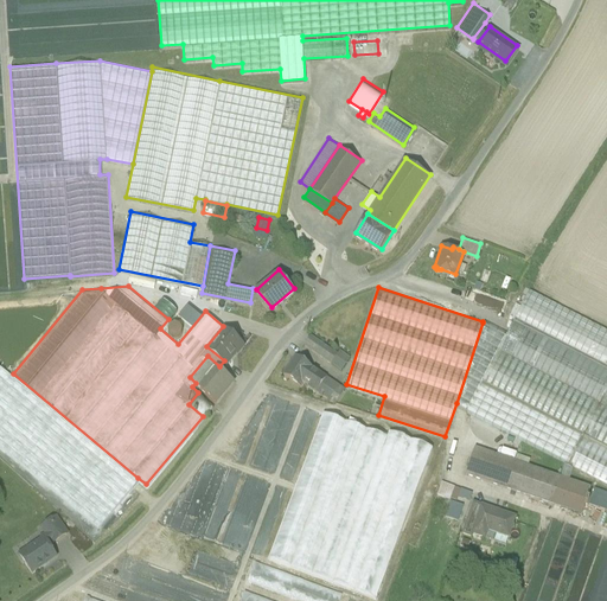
[(606,364),(606,368),(515,319),(505,336),(484,377),(606,442),(606,326),(531,287),(516,317),(606,364)]
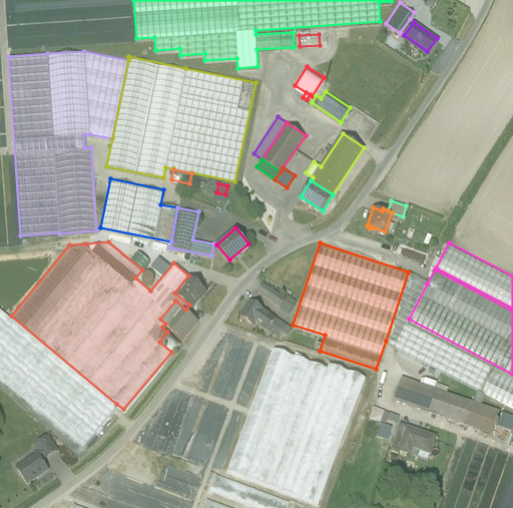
[(398,259),(375,251),(372,259),(395,267),(398,259)]
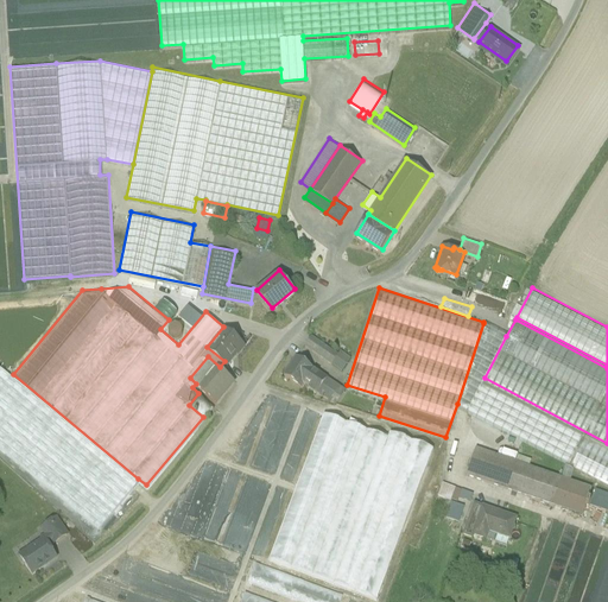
[(483,323),(457,404),(468,410),(485,378),(506,336),(483,323)]
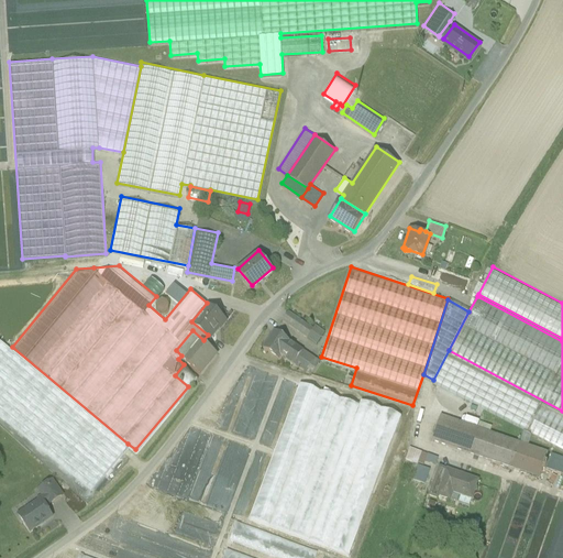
[(227,317),(208,302),(207,303),(191,321),(208,335),(209,336),(218,325),(219,326),(227,317)]
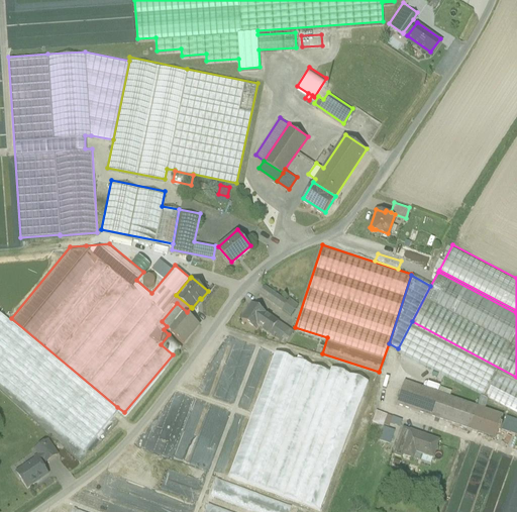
[(287,298),(265,283),(259,291),(291,313),(299,302),(289,295),(287,298)]
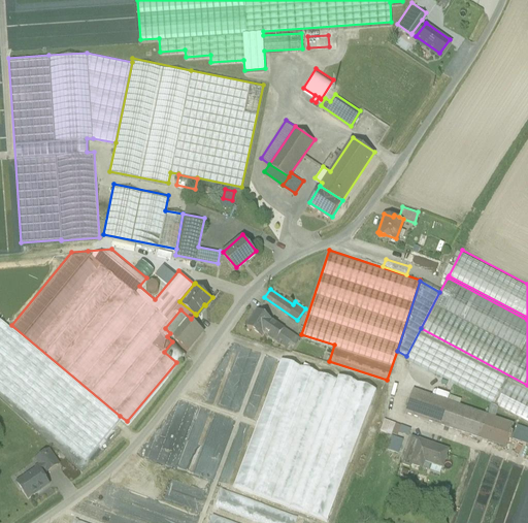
[(284,325),(257,307),(246,323),(261,332),(263,329),(274,337),(284,325)]
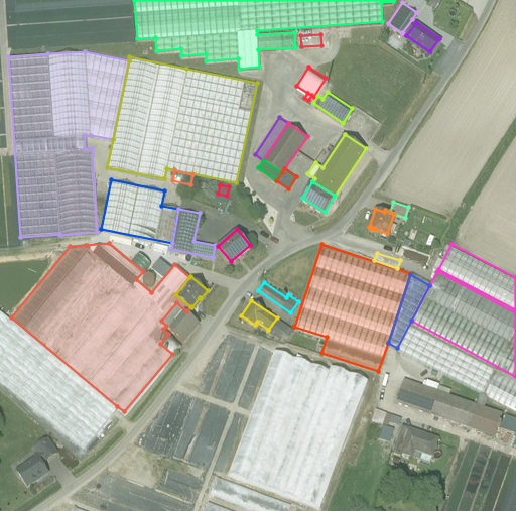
[(186,311),(176,302),(161,321),(166,326),(182,339),(198,321),(186,311)]
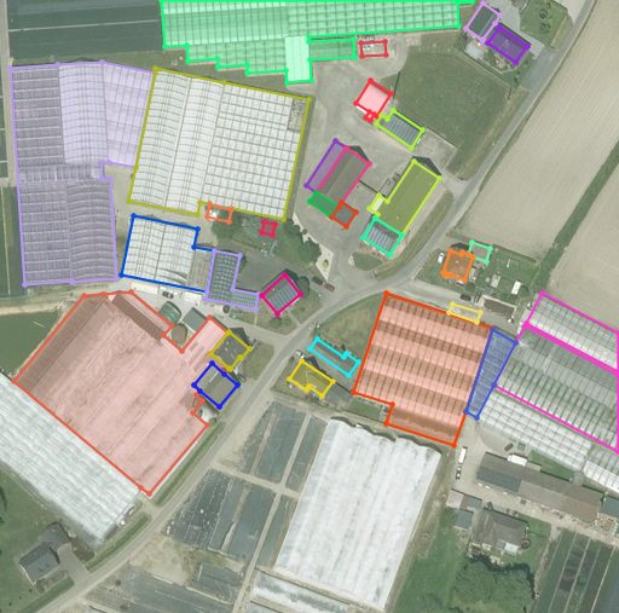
[(140,487),(13,381),(12,382),(0,371),(0,452),(100,536),(140,487)]
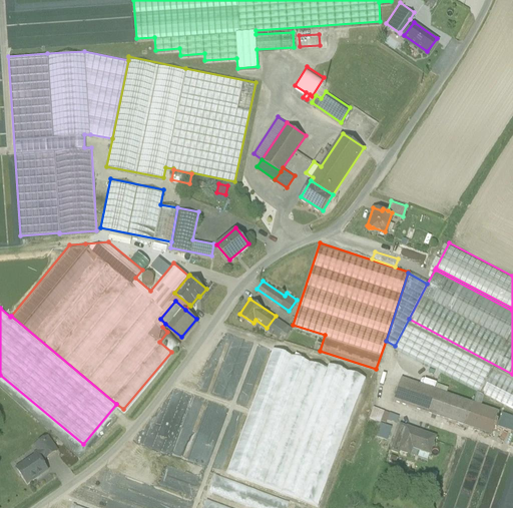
[(288,325),(276,316),(267,328),(282,337),(284,338),(291,328),(288,325)]
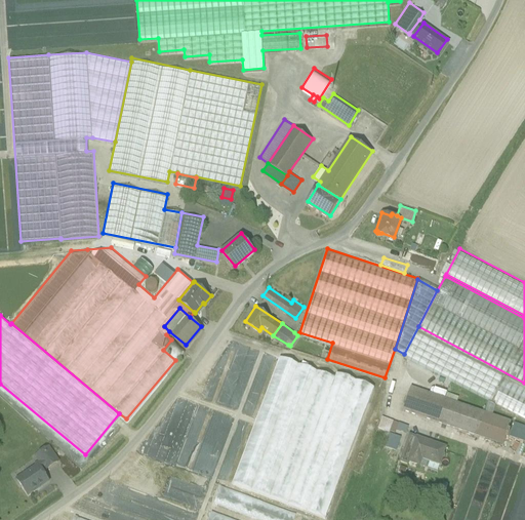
[(484,410),(410,385),(403,408),(503,442),(511,420),(492,413),(495,402),(524,416),(524,383),(418,326),(404,354),(488,398),(484,410)]
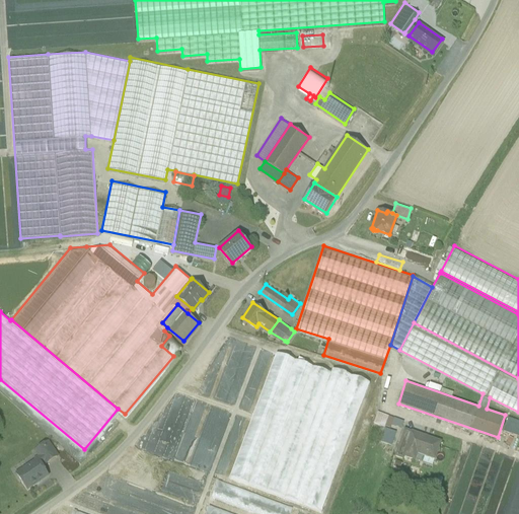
[(181,345),(170,336),(169,336),(161,346),(173,356),(181,345)]
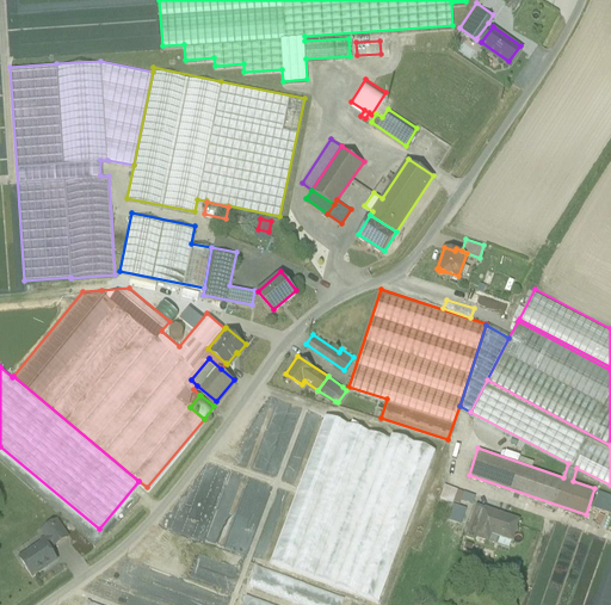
[(389,437),(325,413),(271,559),(378,598),(434,448),(392,431),(389,437)]
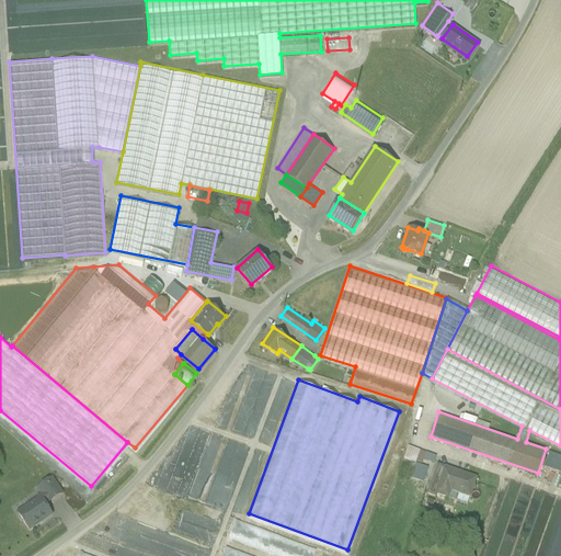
[(420,446),(409,442),(404,454),(415,458),(416,457),(420,446)]
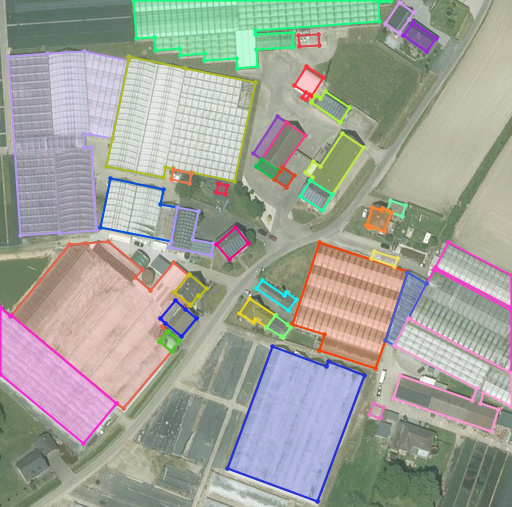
[(388,409),(383,407),(380,417),(385,418),(388,409)]
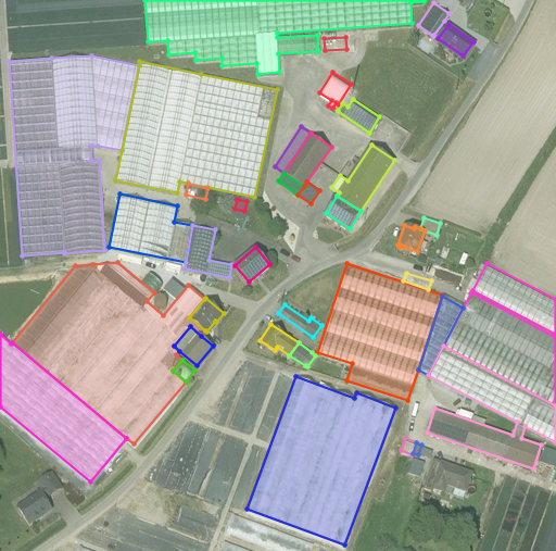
[(432,448),(422,445),(419,451),(430,454),(432,448)]
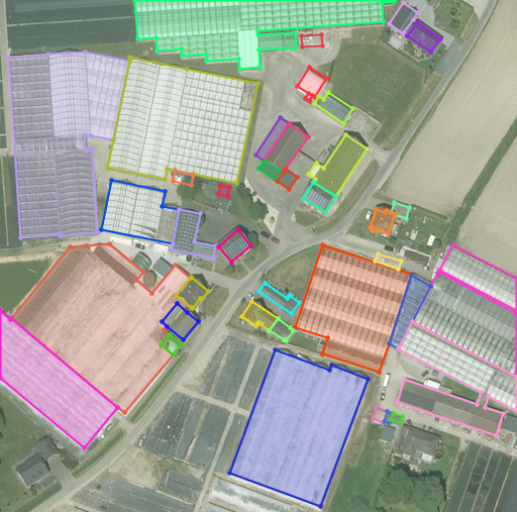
[(516,432),(516,423),(505,420),(502,428),(516,433),(516,432)]
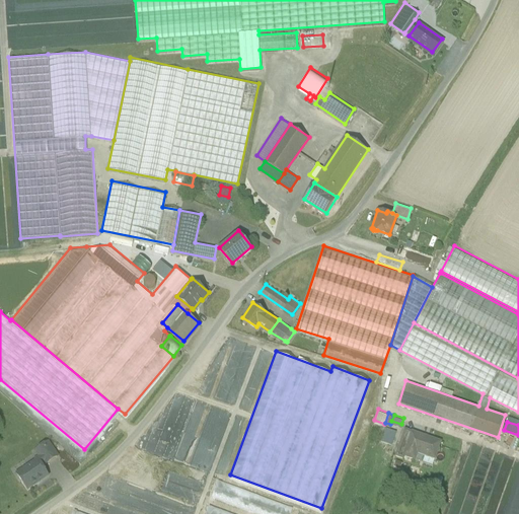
[(395,431),(384,427),(380,438),(391,442),(395,431)]
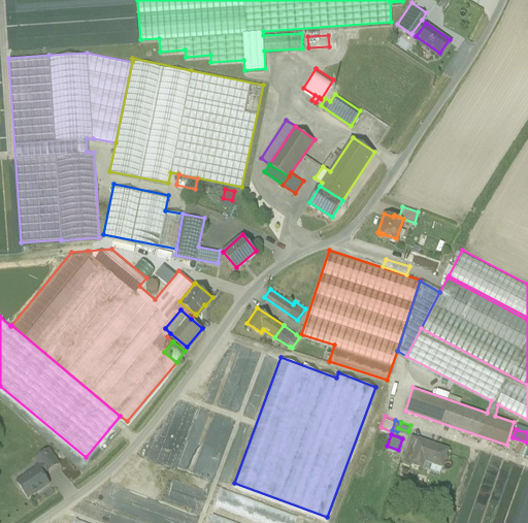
[(419,436),(411,434),(407,446),(415,448),(419,436)]
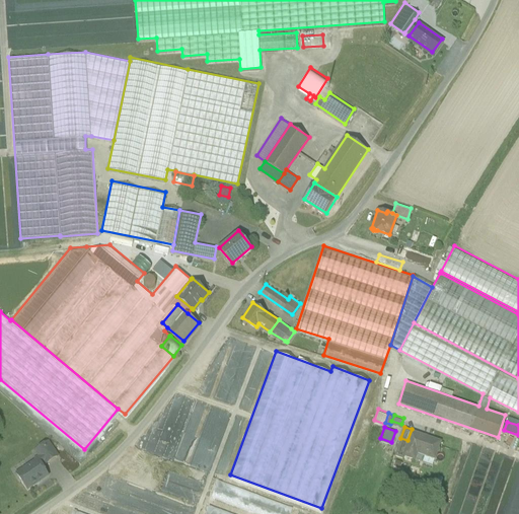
[(440,439),(412,429),(408,440),(403,452),(404,453),(412,455),(415,449),(434,456),(440,439)]
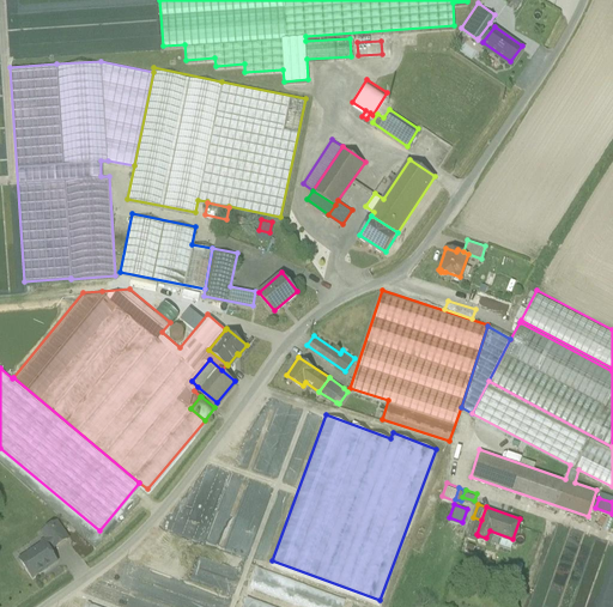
[(481,520),(473,517),(467,535),(477,538),(478,535),(477,534),(481,520)]
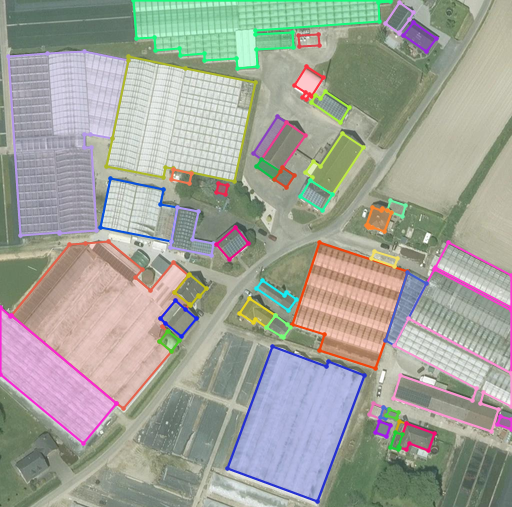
[(47,434),(35,442),(43,453),(45,455),(56,447),(47,434)]
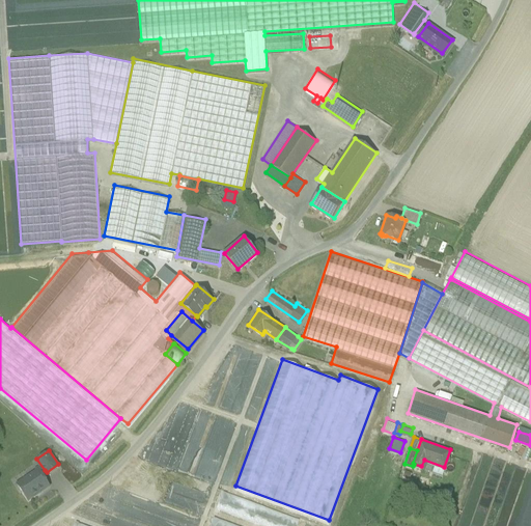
[(37,469),(18,482),(28,498),(49,483),(42,473),(45,470),(40,464),(36,467),(37,469)]
